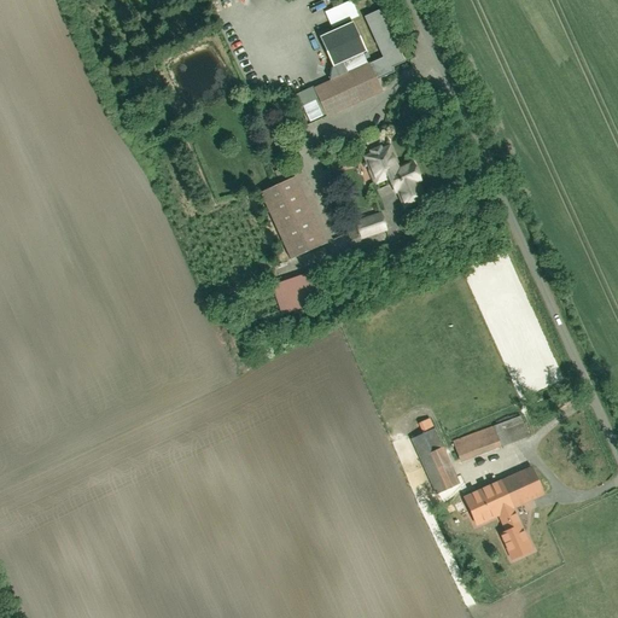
[(384,54),(371,60),(379,79),(408,66),(385,7),(366,15),(384,54)]
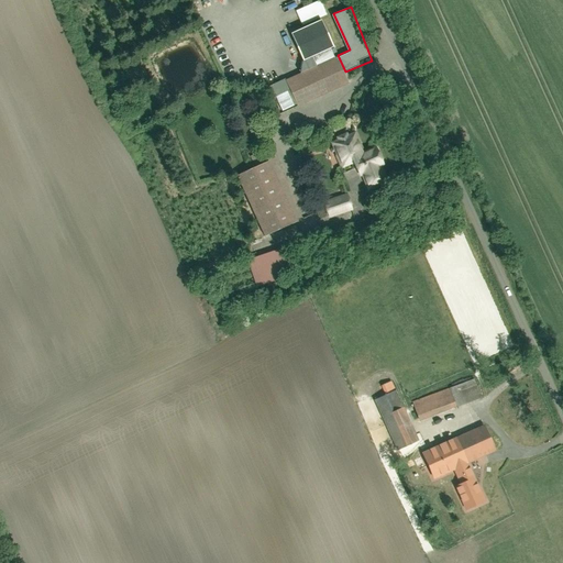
[(333,41),(321,17),(293,31),(305,54),(333,41)]
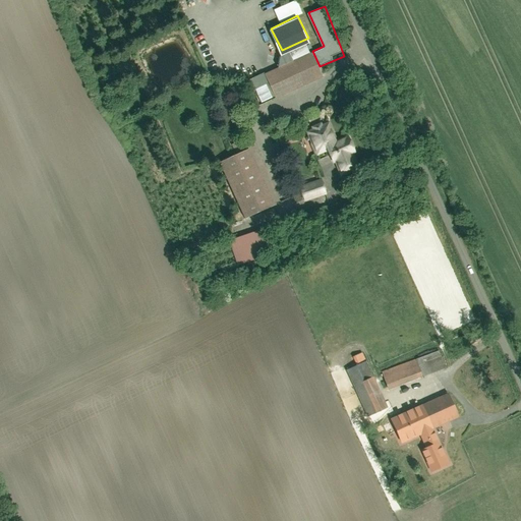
[(312,51),(251,75),(265,101),(325,76),(320,66),(312,51)]
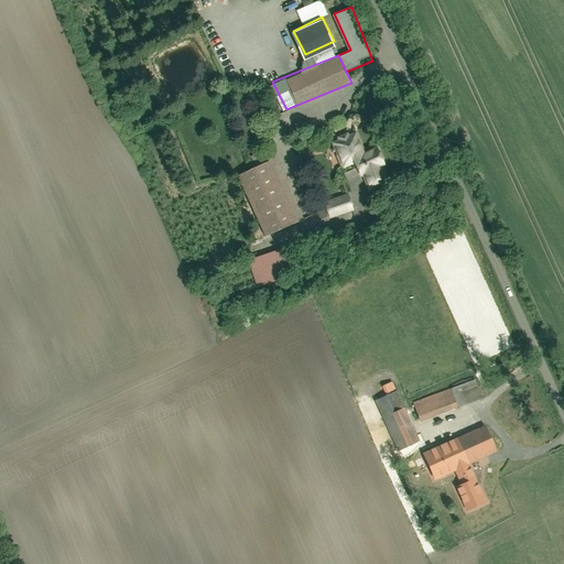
[(355,126),(332,136),(359,198),(387,186),(378,167),(387,164),(378,143),(365,149),(355,126)]
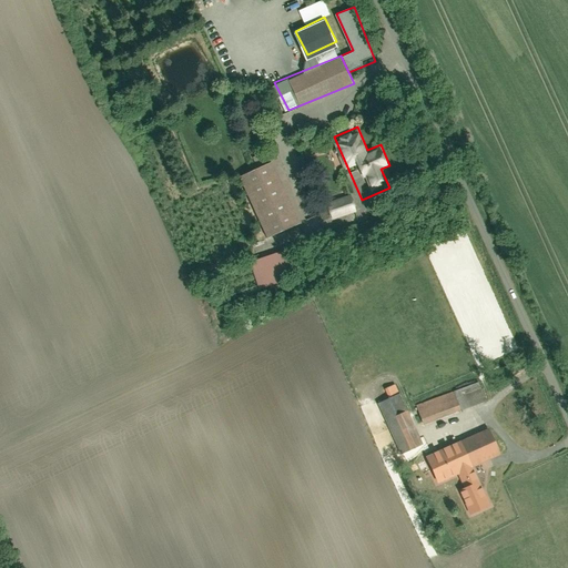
[(273,160),(242,172),(269,235),(301,221),(273,160)]
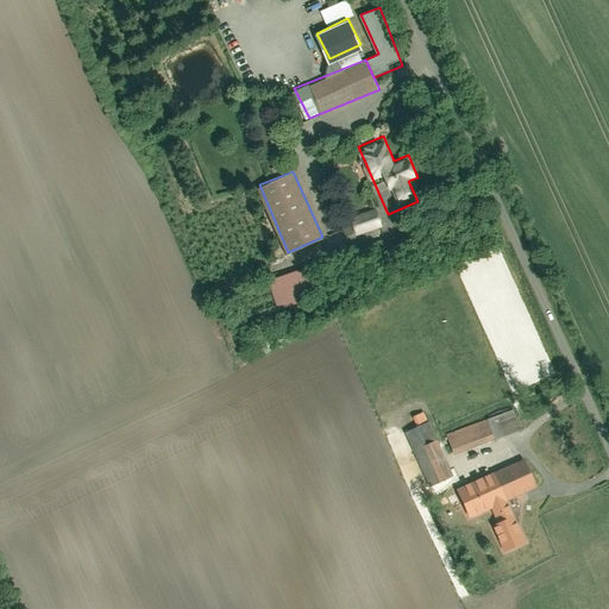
[(346,217),(353,237),(380,227),(372,207),(346,217)]
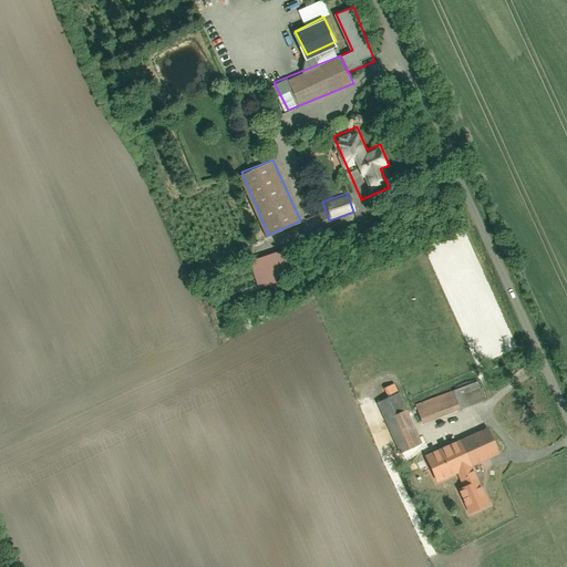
[(287,248),(247,260),(256,289),(275,284),(274,280),(295,274),(287,248)]
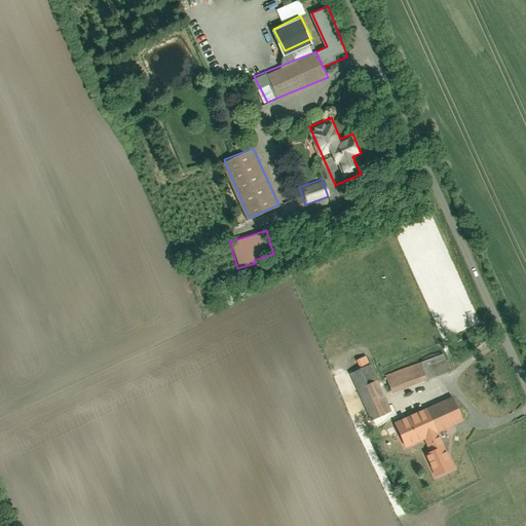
[(383,375),(390,395),(450,371),(442,351),(383,375)]
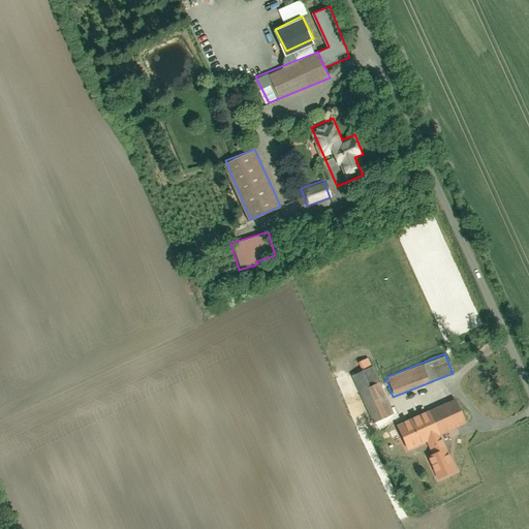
[(372,423),(394,412),(367,360),(359,364),(361,370),(350,375),(372,423)]
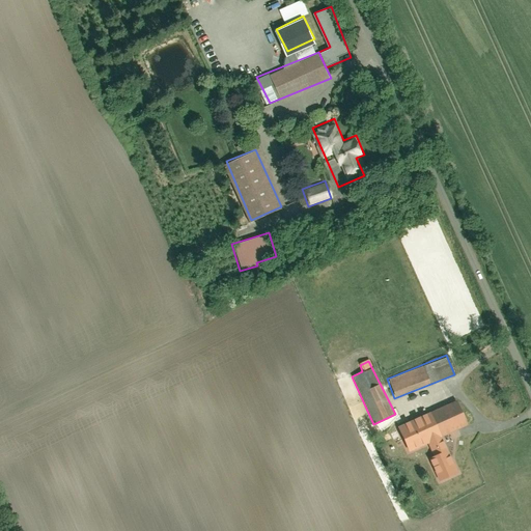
[(442,436),(468,424),(455,399),(394,428),(406,453),(420,446),(442,436)]
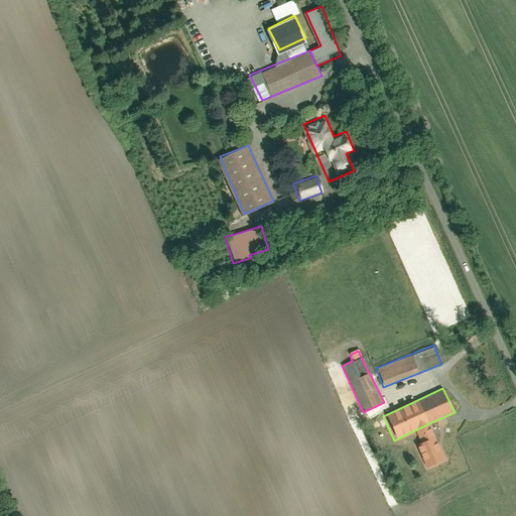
[(424,468),(445,458),(429,423),(408,433),(424,468)]
